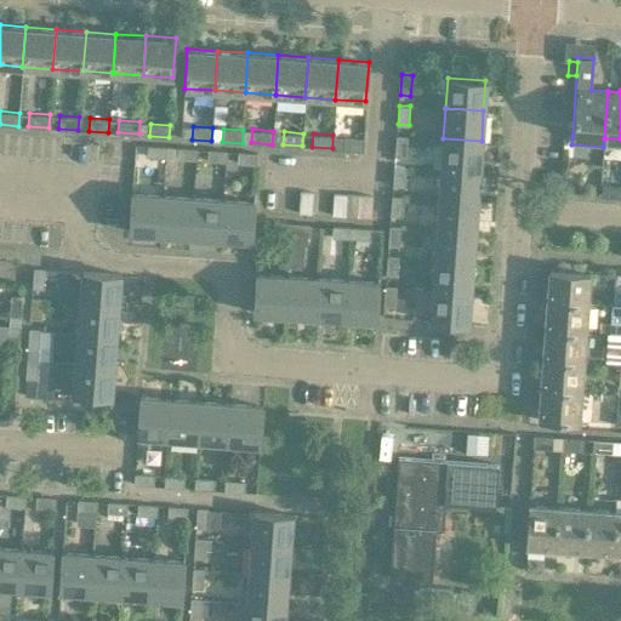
[(362,151),(363,137),(343,136),(342,149),(362,151)]
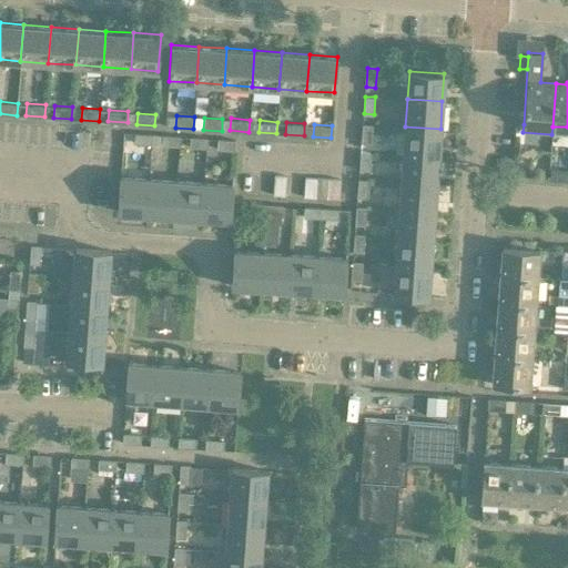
[(372,142),(373,124),(363,124),(362,142),(372,142)]
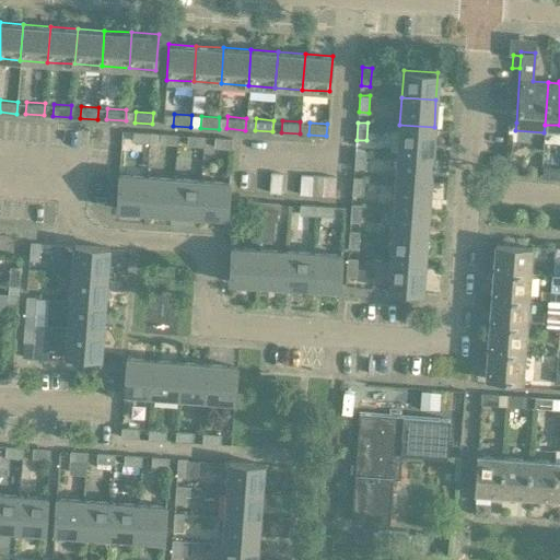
[(432,154),(434,127),(399,125),(397,152),(432,154)]
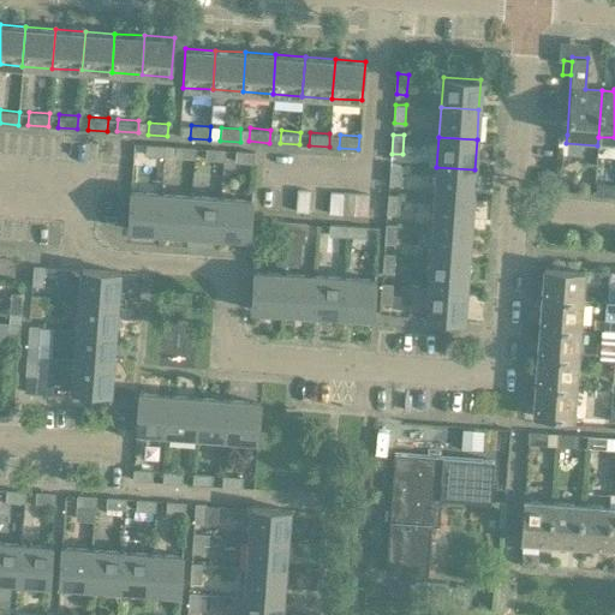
[(163,157),(165,144),(145,143),(144,155),(163,157)]
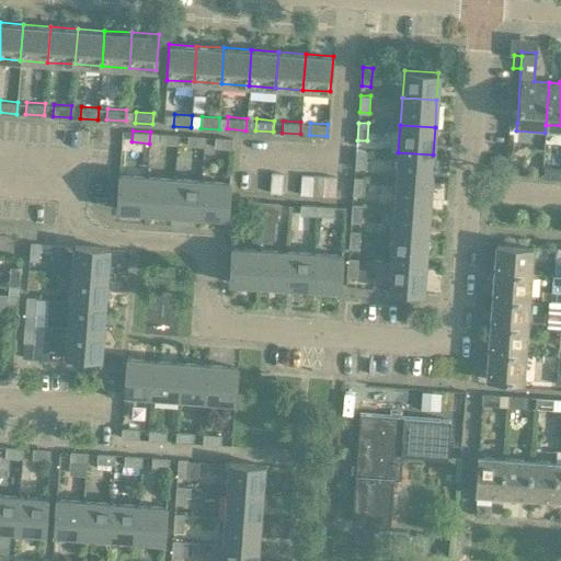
[(178,145),(178,134),(160,133),(159,144),(178,145)]
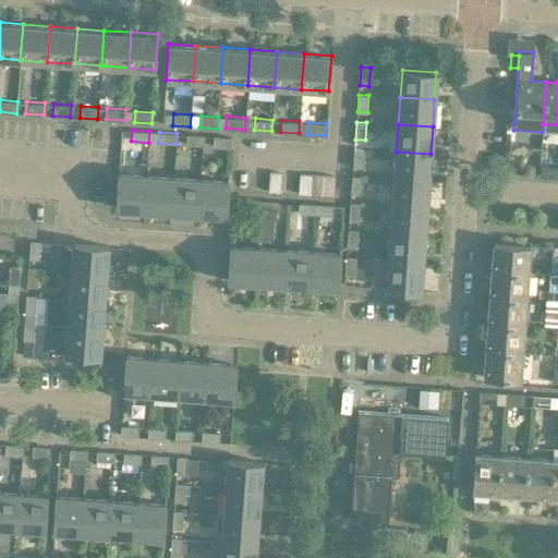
[(203,146),(204,135),(186,134),(185,145),(203,146)]
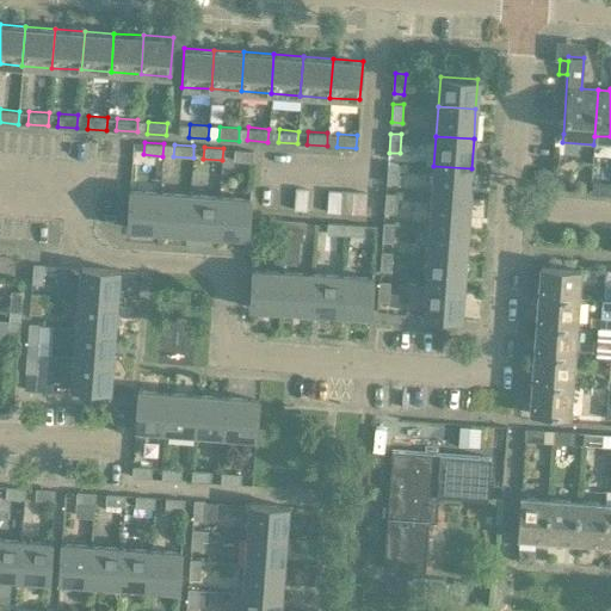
[(252,164),(253,150),(233,149),(233,161),(252,164)]
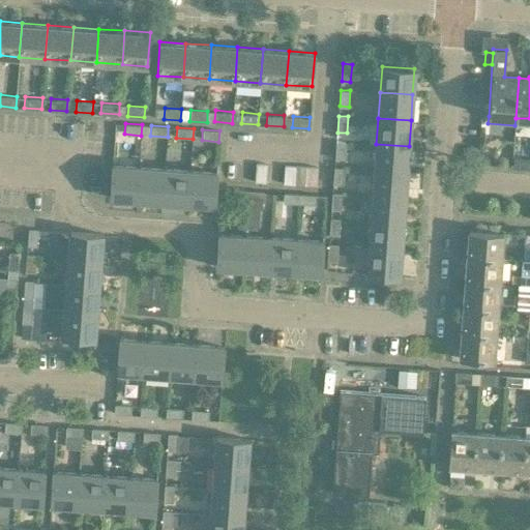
[(345,158),(346,142),(336,141),(335,158),(345,158)]
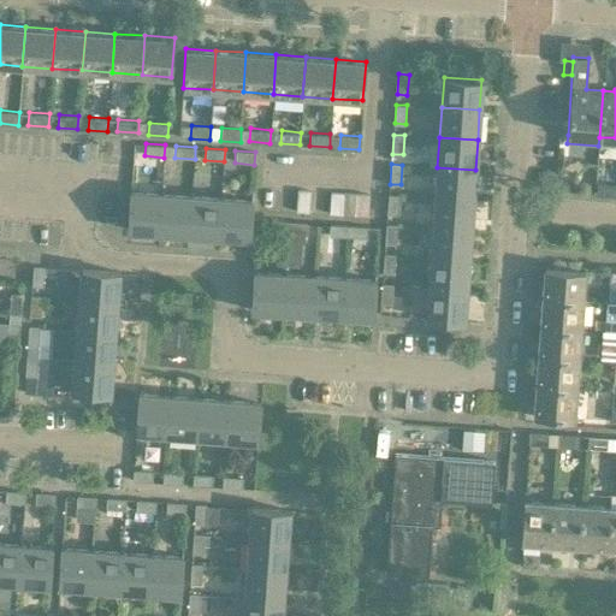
[(473,200),(475,170),(437,167),(436,197),(473,200)]
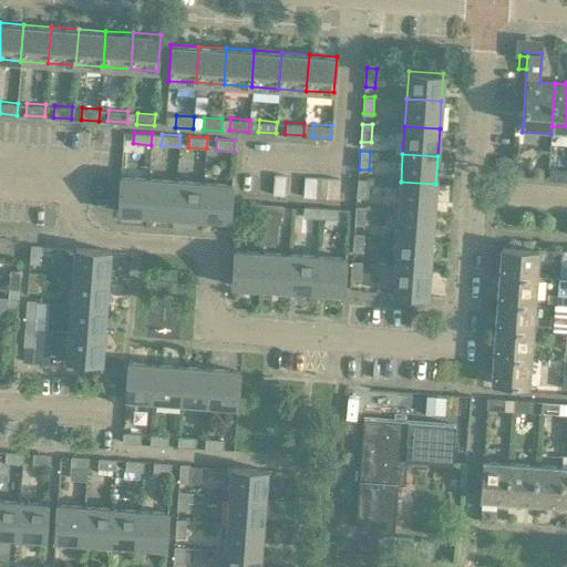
[(498,156),(497,174),(511,175),(512,157),(498,156)]
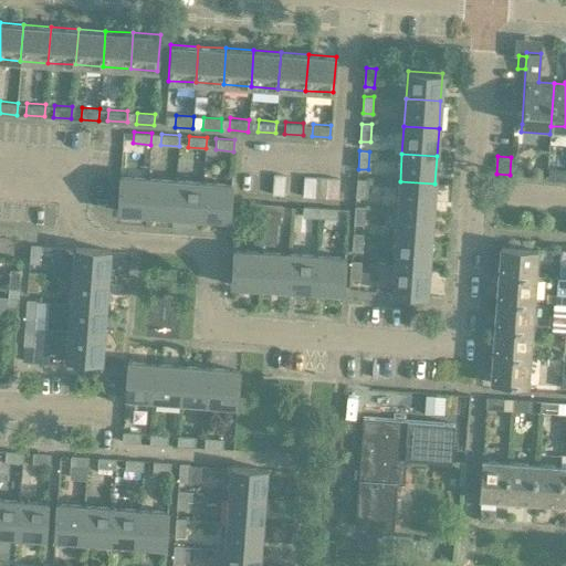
[(565,180),(565,168),(548,168),(547,179),(565,180)]
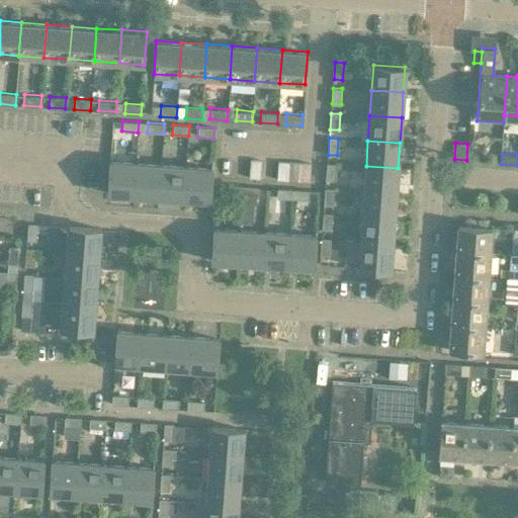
[(260,178),(261,160),(250,159),(248,177),(260,178)]
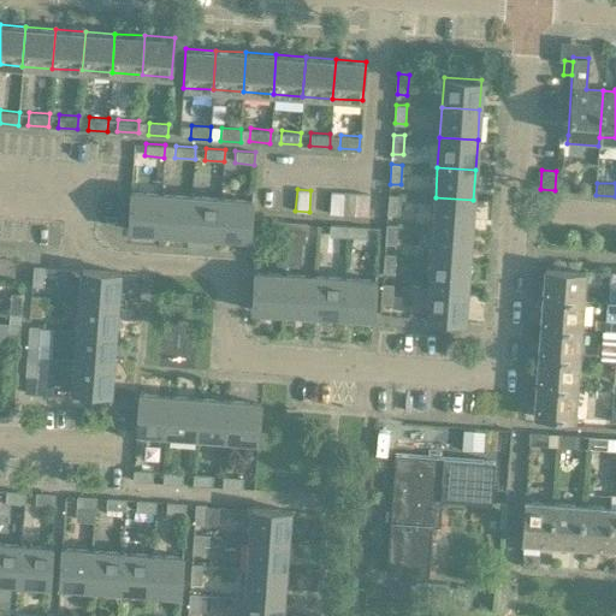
[(158,231),(161,193),(131,190),(128,229),(158,231)]
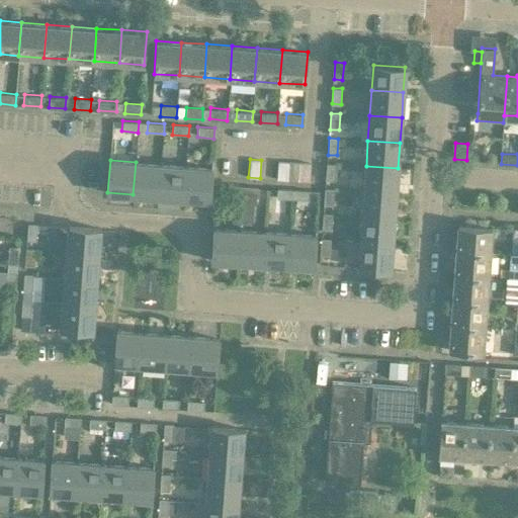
[(287,180),(288,162),(278,161),(276,179),(287,180)]
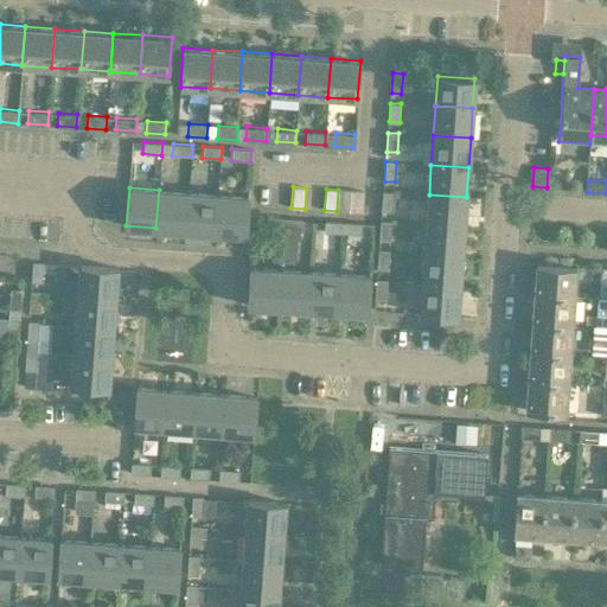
[(186,230),(189,192),(159,190),(155,228),(186,230)]
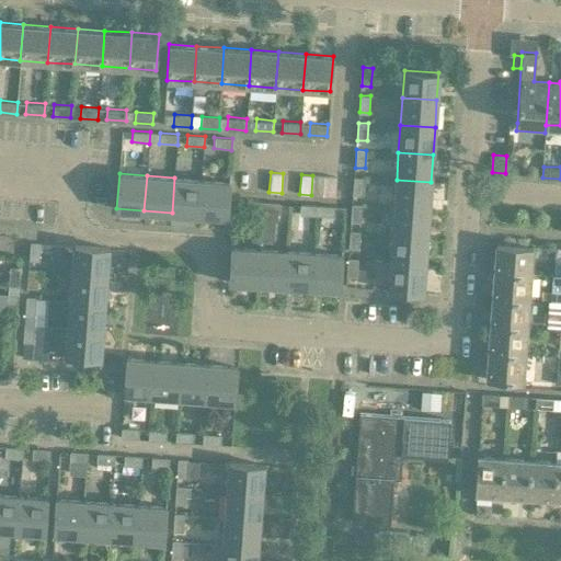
[(323,196),(324,176),(312,175),(311,195),(323,196)]
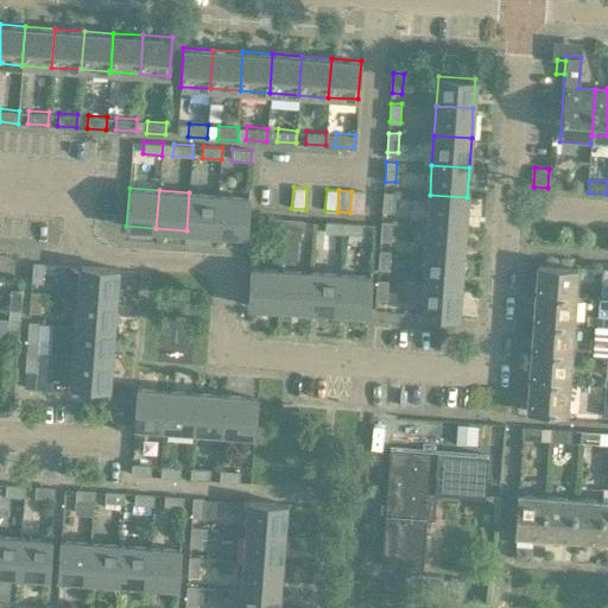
[(362,214),(365,192),(352,191),(350,213),(362,214)]
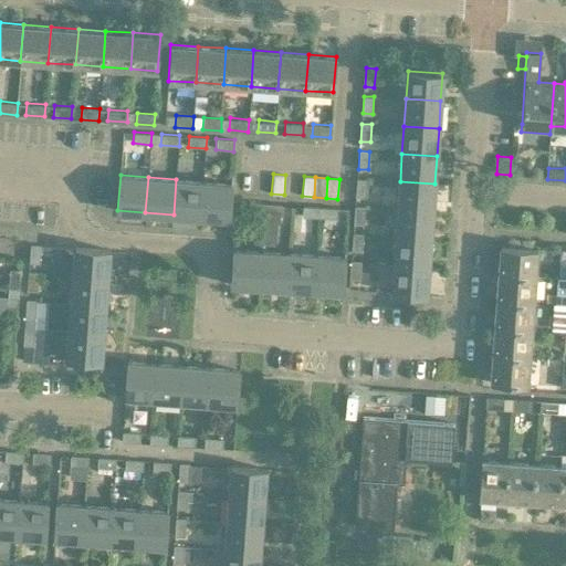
[(366,197),(367,178),(357,178),(356,196),(366,197)]
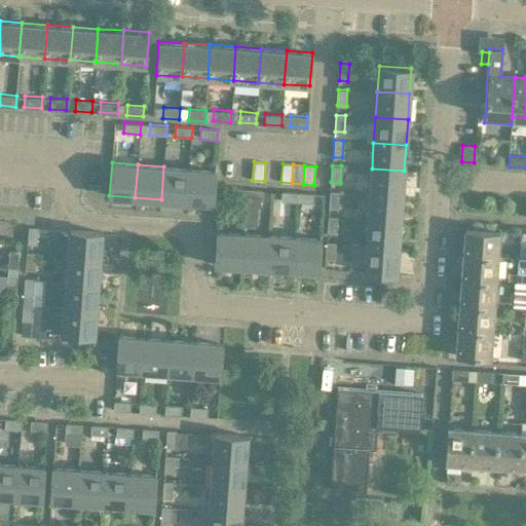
[(187,200),(189,168),(163,166),(161,199),(187,200)]
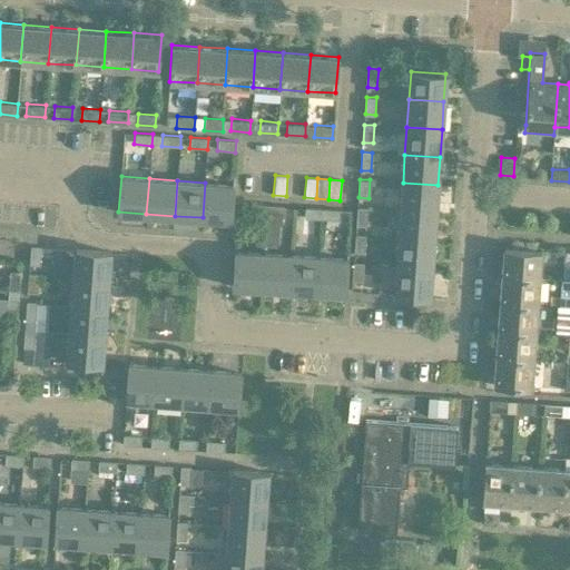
[(231,219),(233,184),(205,183),(203,217),(231,219)]
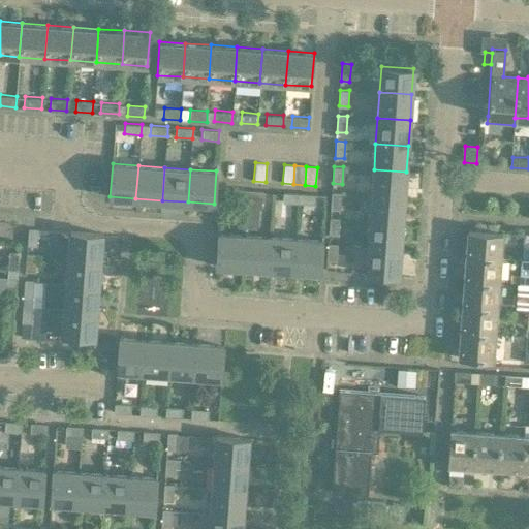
[(404,197),(406,172),(374,169),(372,194),(404,197)]
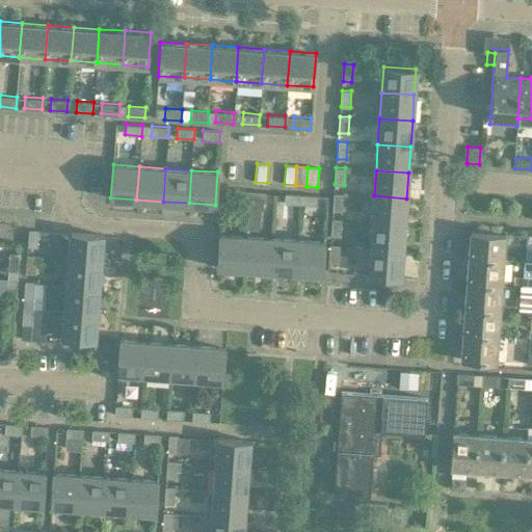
[(249,201),(249,191),(233,190),(233,198),(249,201)]
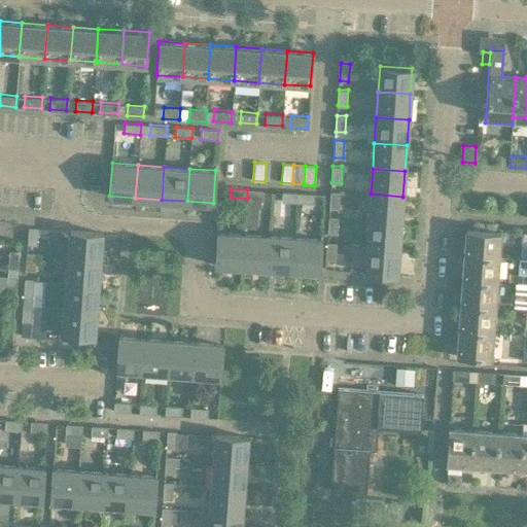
[(264,200),(264,190),(247,189),(247,199),(250,199),(260,200),(264,200)]
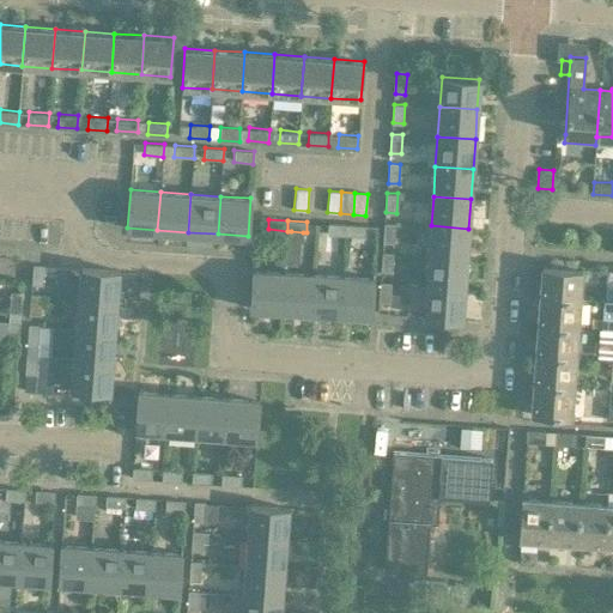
[(346,235),(347,224),(328,223),(327,234),(346,235)]
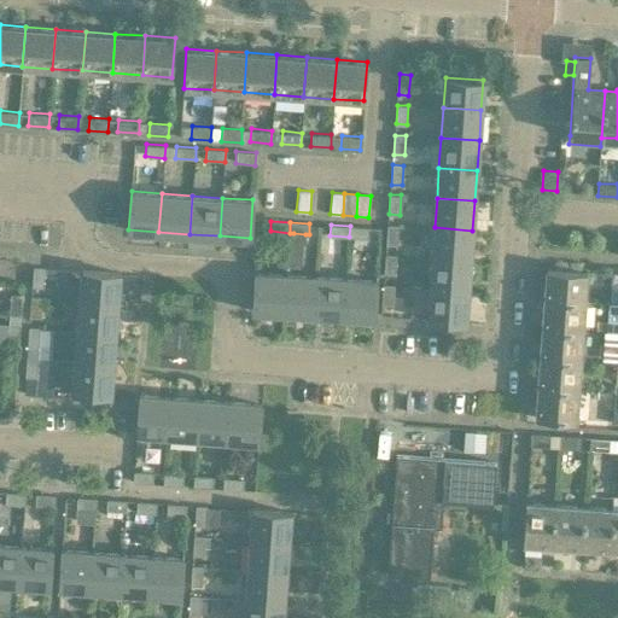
[(397,245),(400,225),(389,225),(386,244),(397,245)]
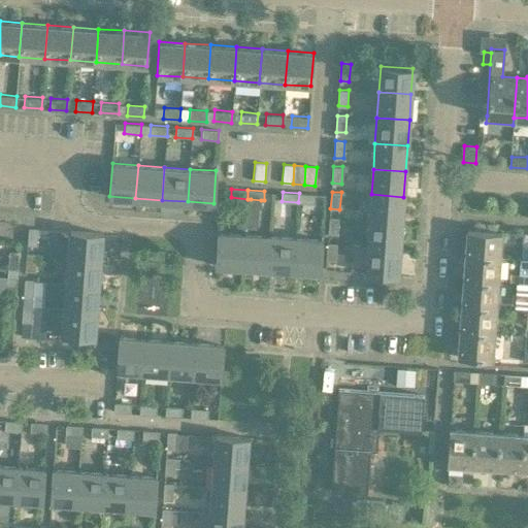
[(315,203),(316,195),(299,193),(298,202),(315,203)]
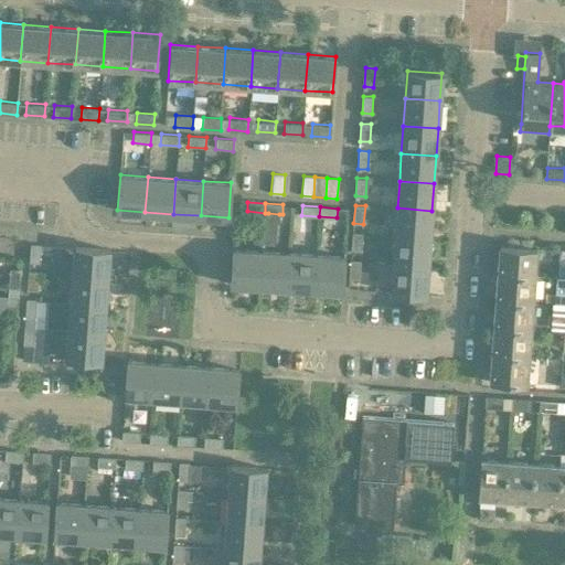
[(430,238),(432,211),(397,208),(395,235),(430,238)]
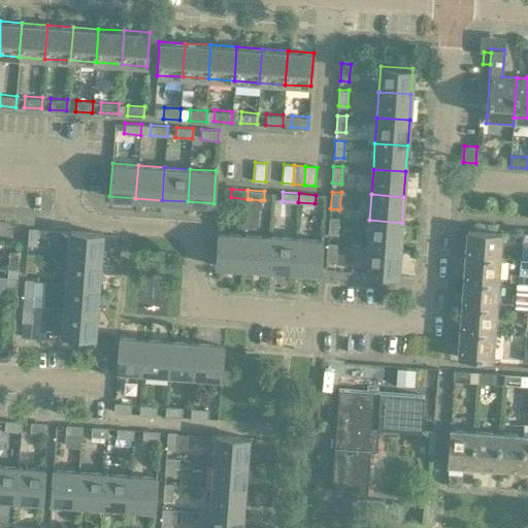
[(248,199),(248,208),(259,208),(261,207),(261,200),(251,199),(248,199)]
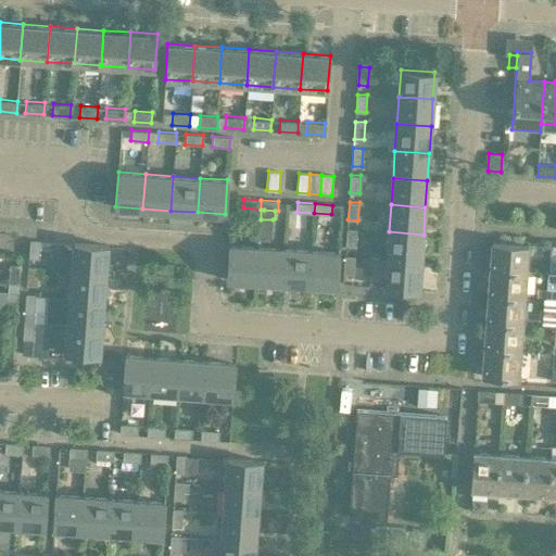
[(356,229),(348,229),(346,229),(345,247),(355,248),(356,229)]
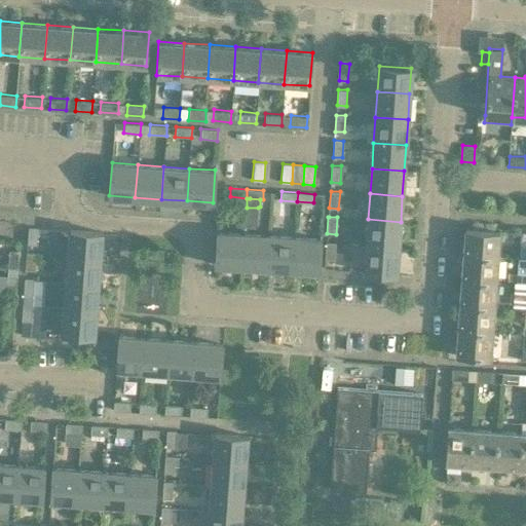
[(399,248),(401,222),(368,219),(366,245),(399,248)]
